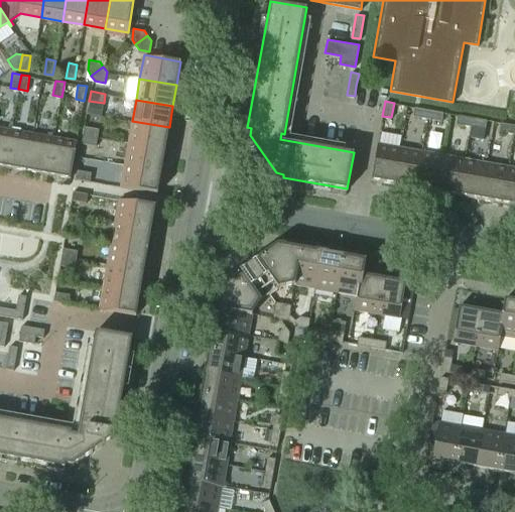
[(427,118),(429,109),(414,106),(413,115),(427,118)]
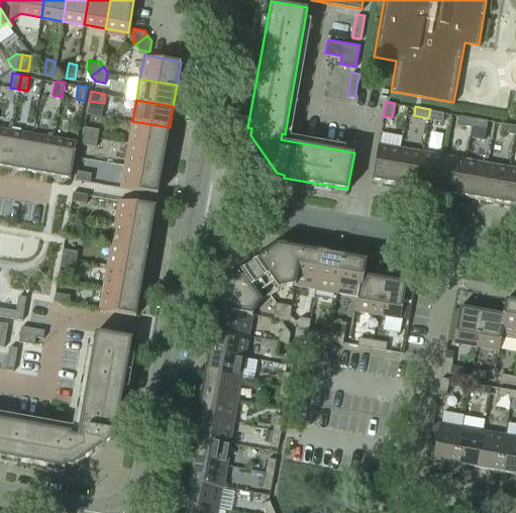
[(442,120),(444,111),(430,109),(428,118),(442,120)]
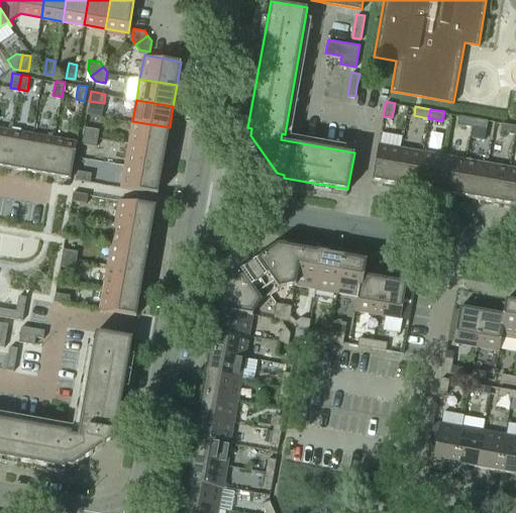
[(472,125),(474,117),(458,114),(457,123),(472,125)]
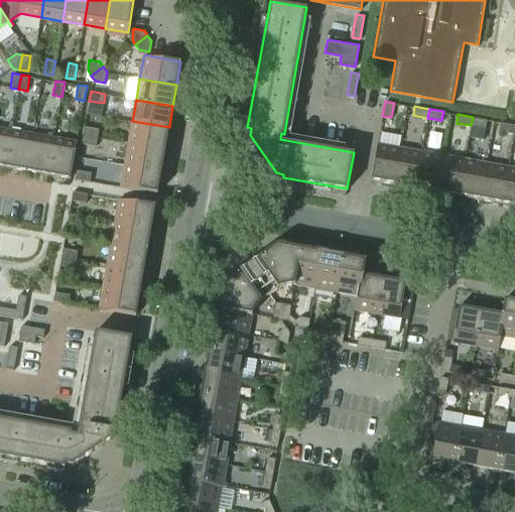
[(486,128),(487,119),(473,117),(471,125),(486,128)]
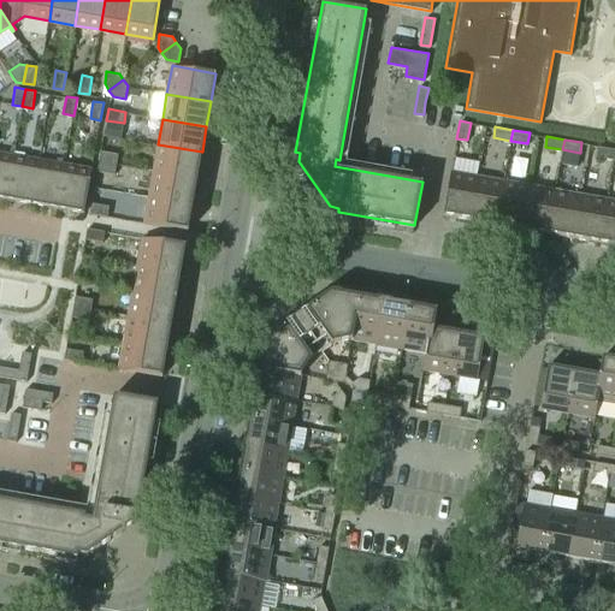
[(197,177),(202,152),(158,144),(153,170),(197,177)]
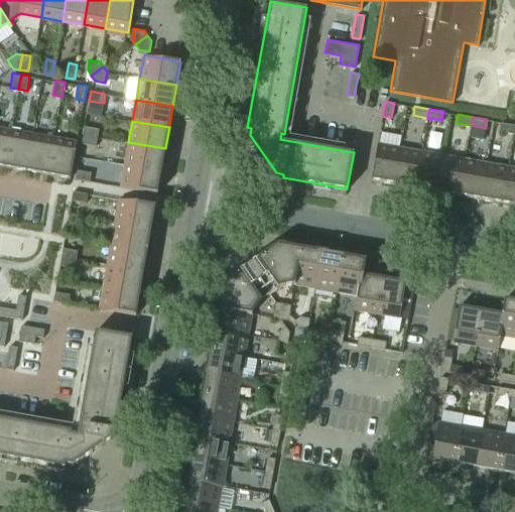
[(514,133),(514,124),(501,122),(499,130),(514,133)]
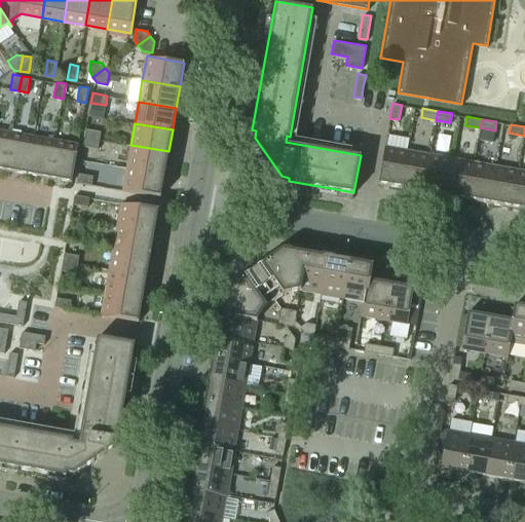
[(100,139),(101,131),(86,127),(84,136),(100,139)]
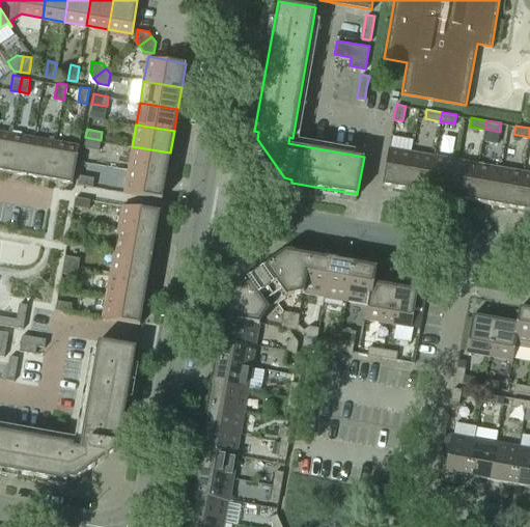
[(0,169),(5,170),(11,132),(0,130),(0,169)]
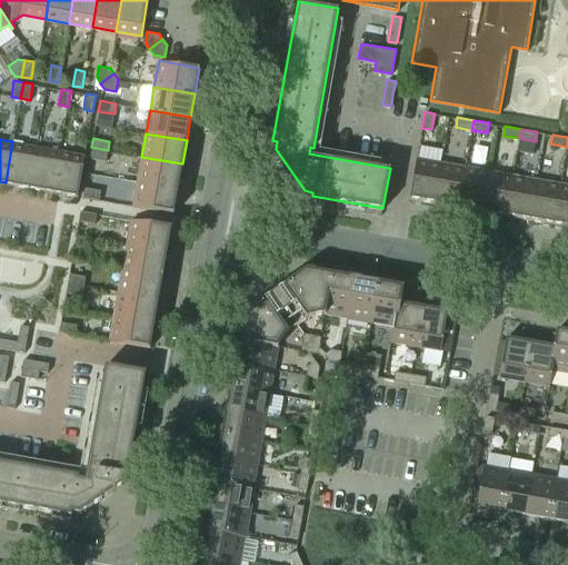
[(29,187),(37,146),(12,141),(6,182),(29,187)]
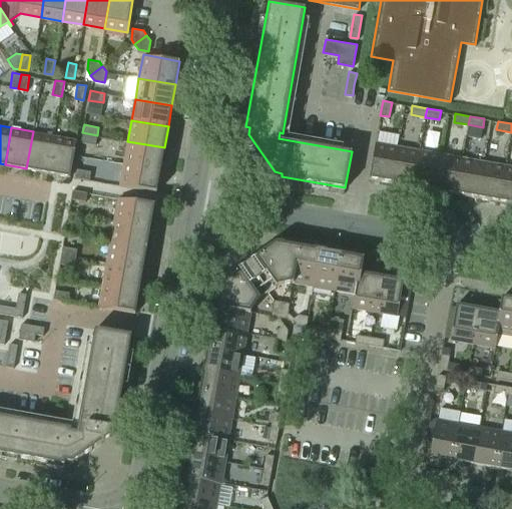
[(48,172),(54,135),(33,131),(26,168),(48,172)]
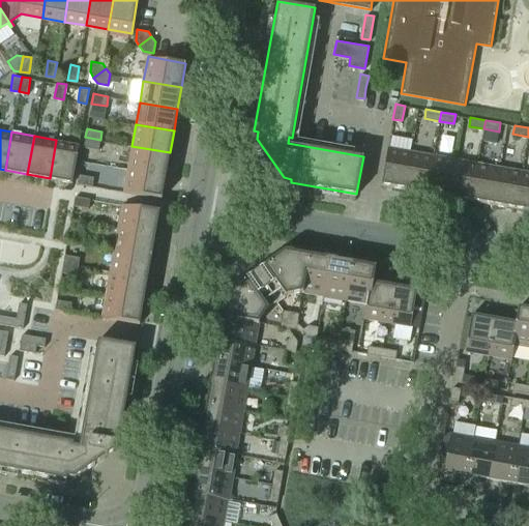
[(98,149),(100,140),(85,137),(84,146),(98,149)]
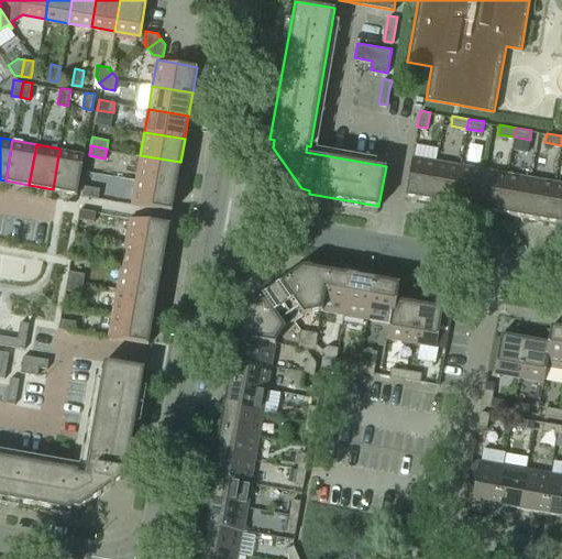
[(77,193),(84,153),(59,149),(53,189),(77,193)]
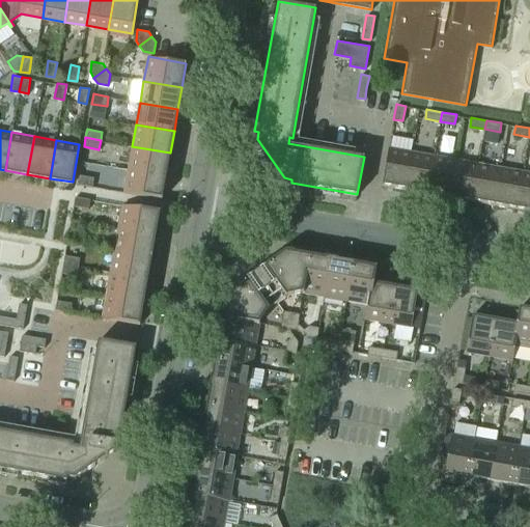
[(166,174),(170,153),(132,146),(129,168),(166,174)]
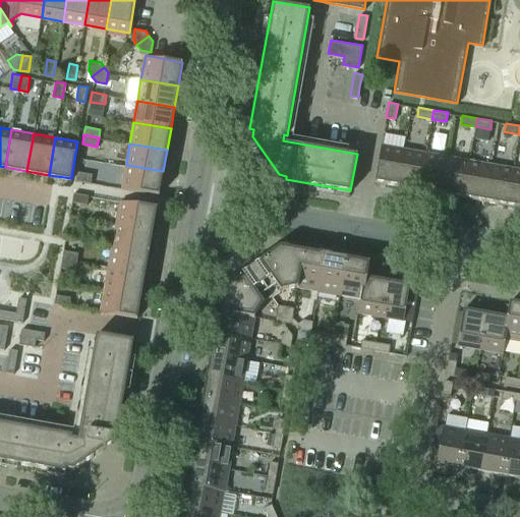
[(398,185),(404,148),(382,144),(374,181),(398,185)]
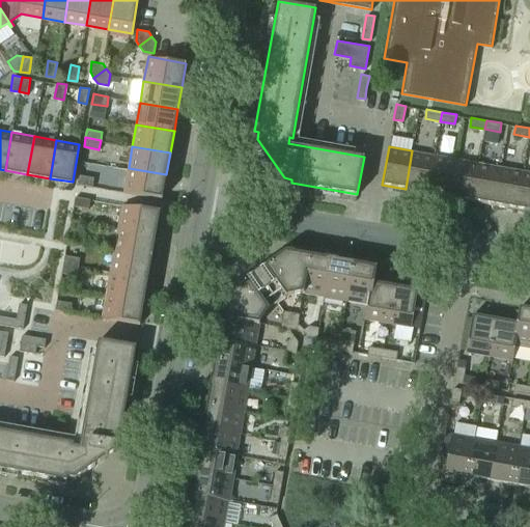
[(427,192),(434,155),(412,150),(406,189),(427,192)]
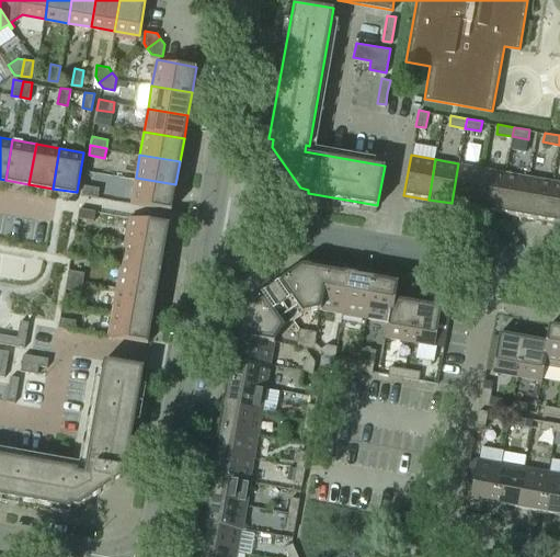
[(475,207),(482,168),(458,163),(452,203),(475,207)]
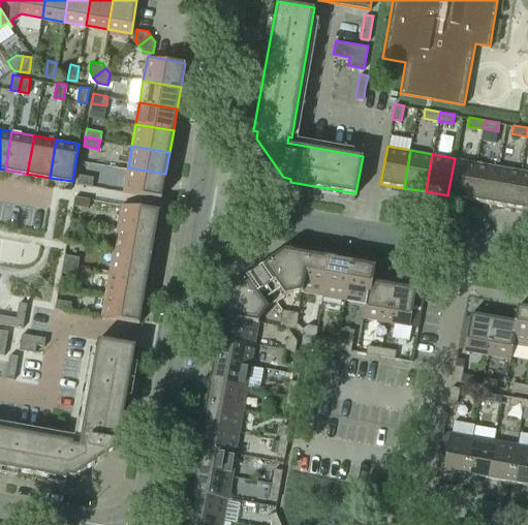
[(470,199),(476,162),(455,158),(447,195),(470,199)]
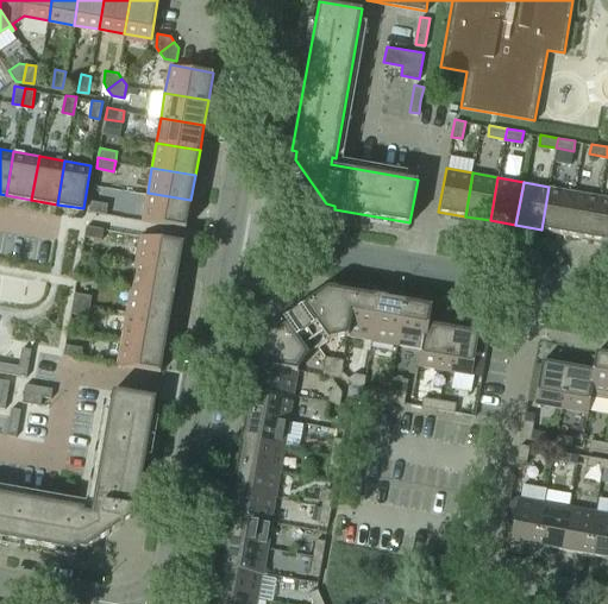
[(566,234),(575,190),(549,187),(541,230),(566,234)]
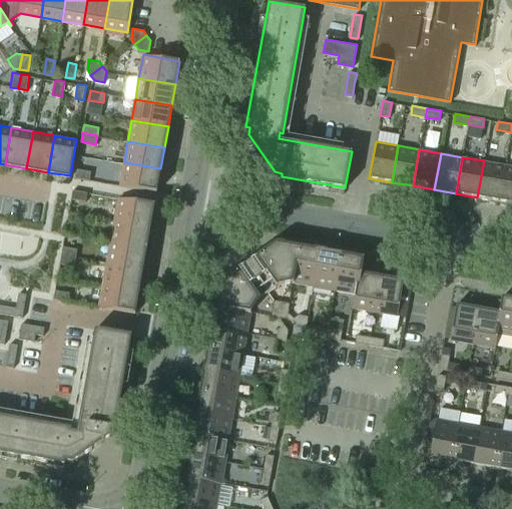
[(498,201),(505,164),(484,160),(477,197),(498,201)]
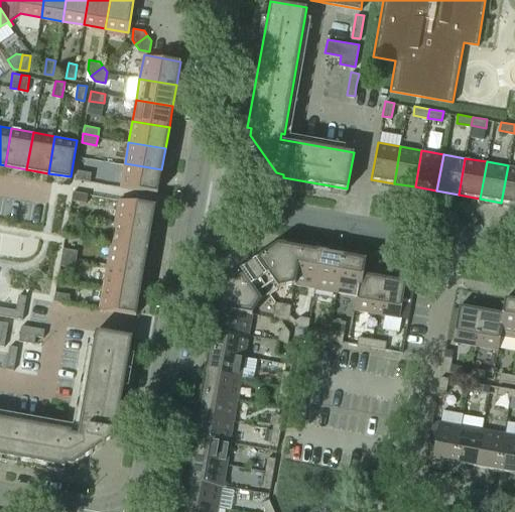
[(157,193),(161,169),(125,163),(121,185),(157,193)]
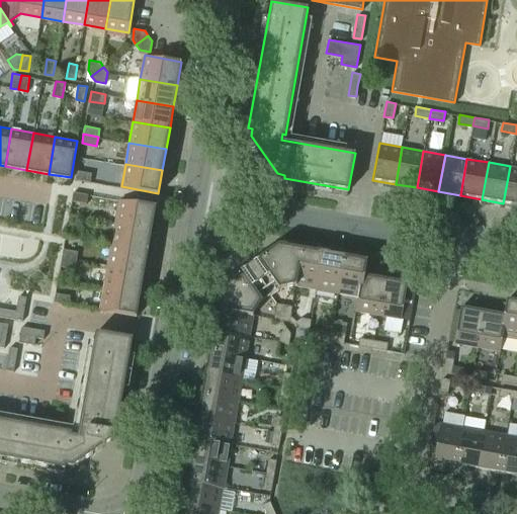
[(516,167),(510,166),(503,203),(516,205),(516,167)]
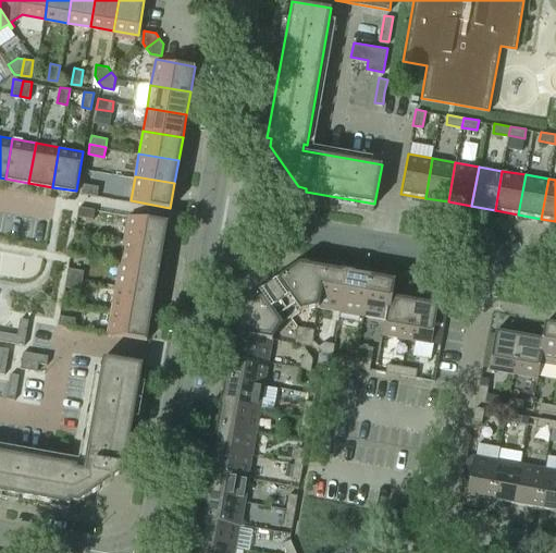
[(97,195),(99,185),(83,183),(82,192),(97,195)]
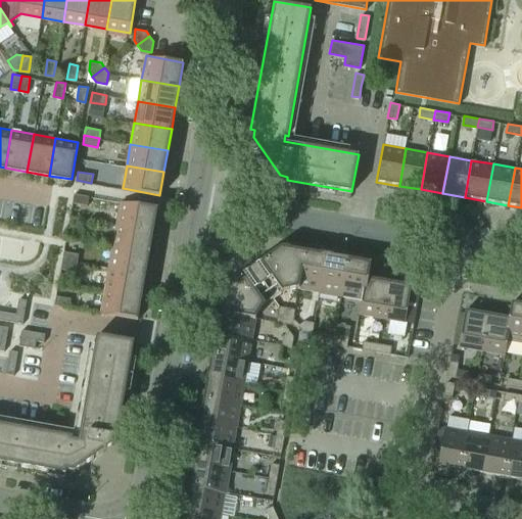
[(87,204),(89,195),(75,193),(73,201),(87,204)]
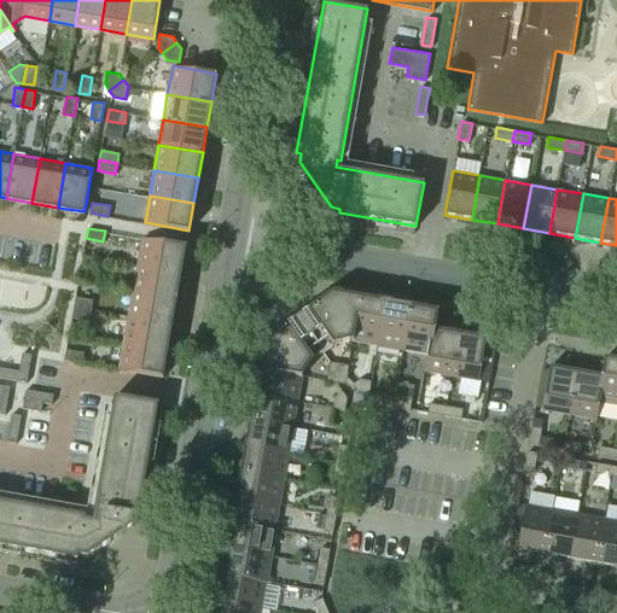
[(181,272),(186,245),(143,238),(138,264),(181,272)]
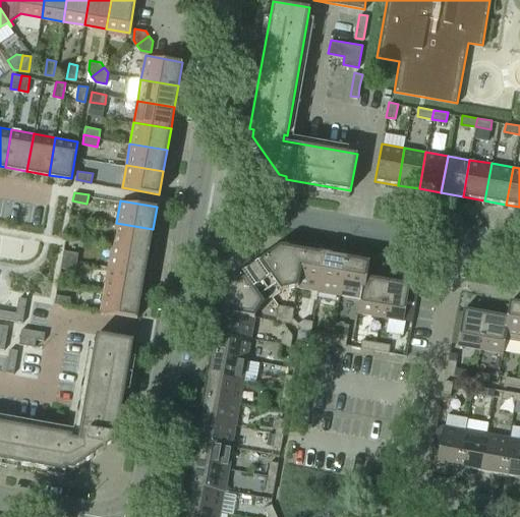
[(83,226),(84,218),(70,215),(68,224),(83,226)]
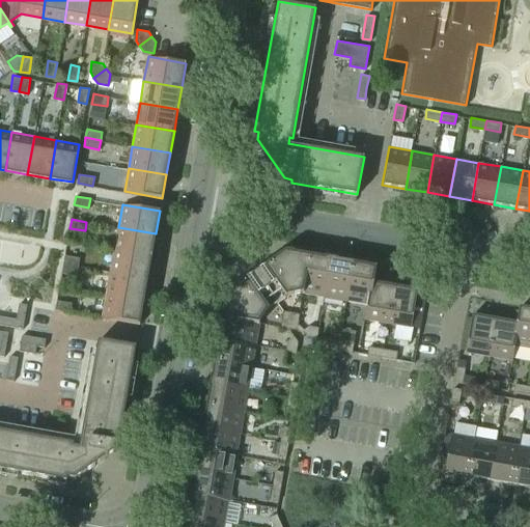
[(151,256),(156,233),(118,227),(114,249),(151,256)]
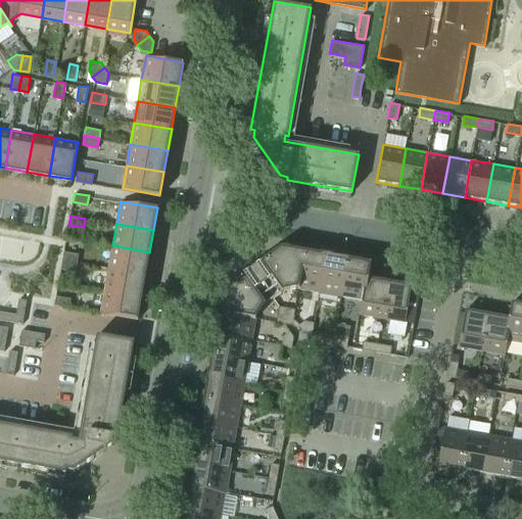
[(146,274),(149,252),(112,245),(108,267),(146,274)]
